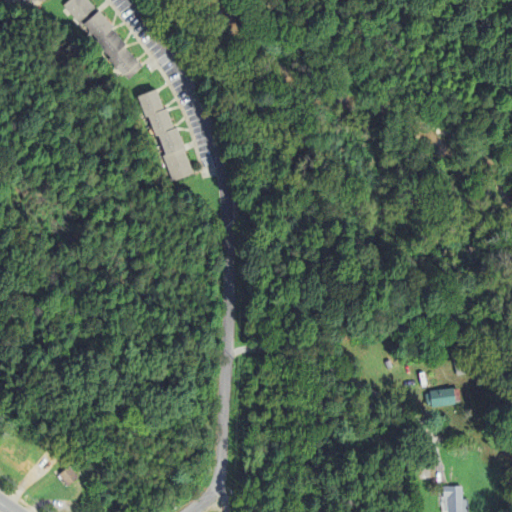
[(63,5),(68,0),(89,0),(113,27),(111,28),(126,44),(124,46),(142,66),(129,78),(125,74),(123,75),(109,60),(111,58),(95,41),(97,39),(84,24),(82,25),(63,5)]
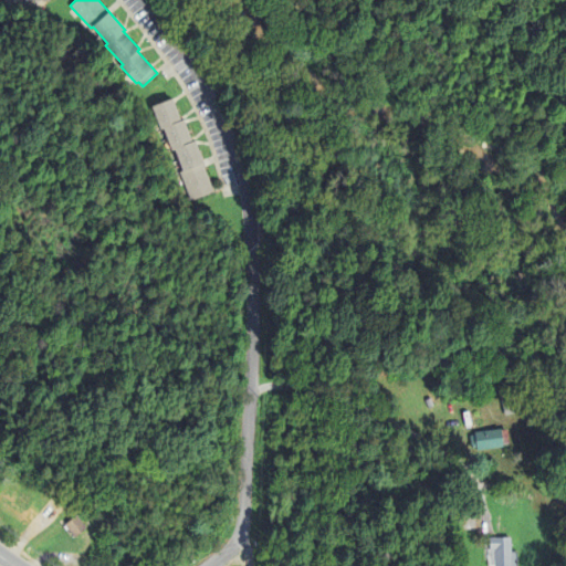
[(173,98),(181,121),(184,119),(192,143),(196,142),(206,166),(203,167),(213,192),(190,201),(179,173),(184,171),(175,149),(173,150),(164,128),(160,129),(152,106),(173,98)]
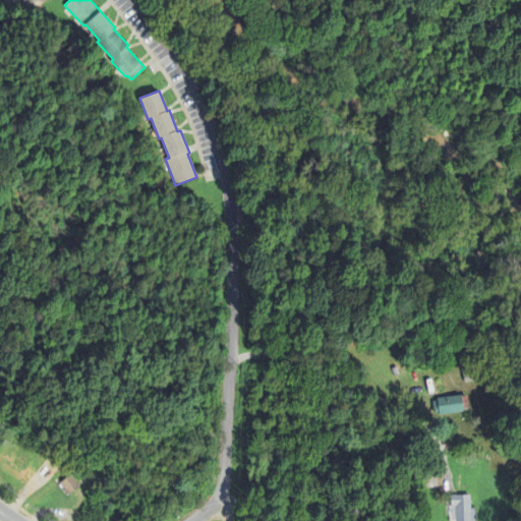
[(469,361),(475,380),(465,383),(460,363),(469,361)]
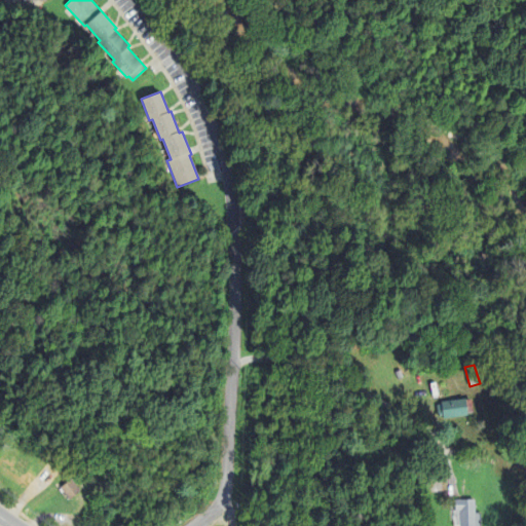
[(395,371),(401,369),(404,377),(398,379),(395,371)]
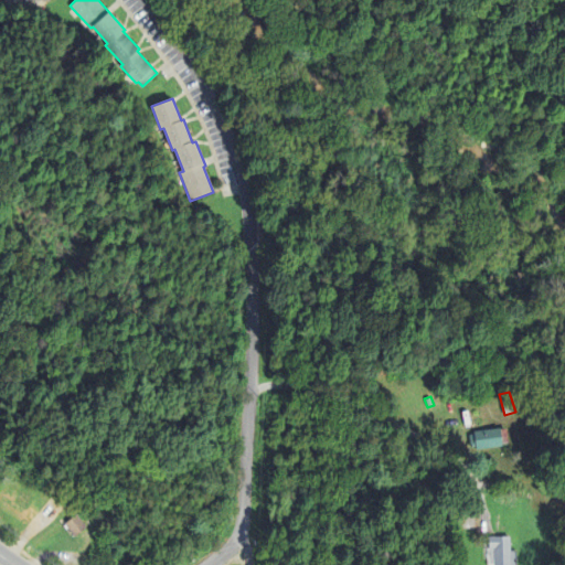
[(469,435),(475,434),(473,430),(501,428),(503,448),(476,450),(475,446),(470,446),(469,435)]
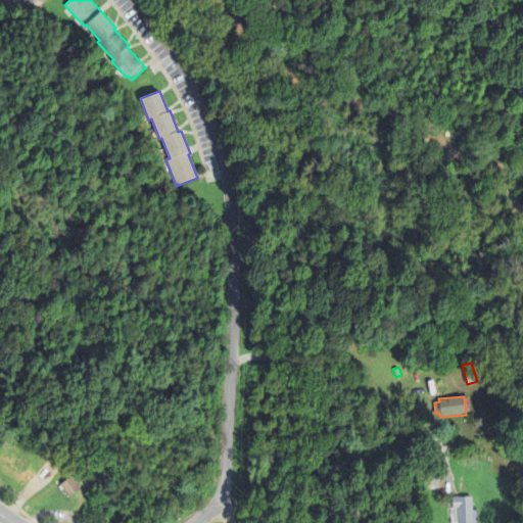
[(70,474),(80,486),(68,495),(59,483),(70,474)]
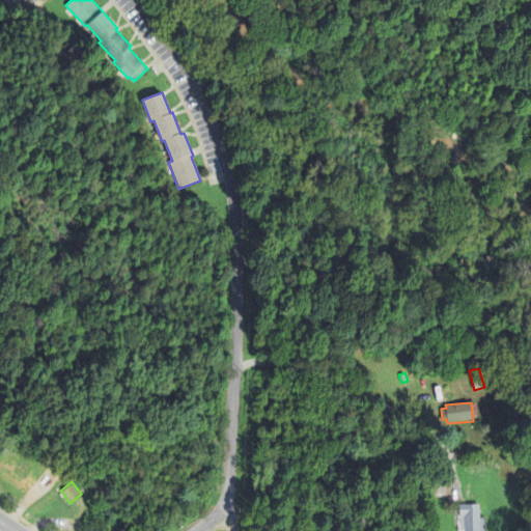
[(458,530),(457,503),(479,503),(480,530),(458,530)]
